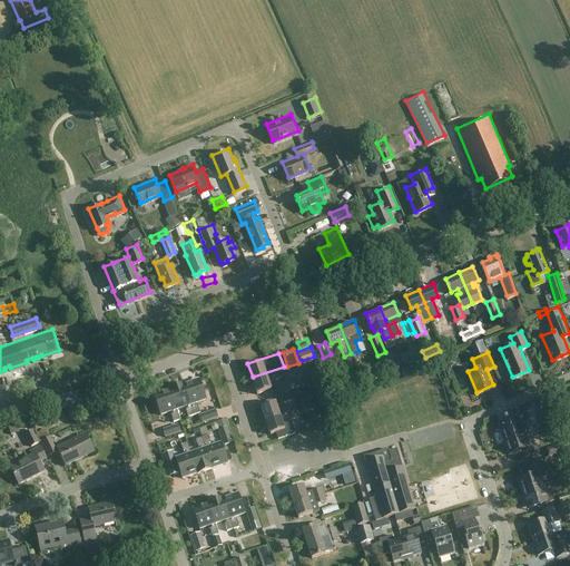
[(292,376),(302,370),(298,363),(288,369),(292,376)]
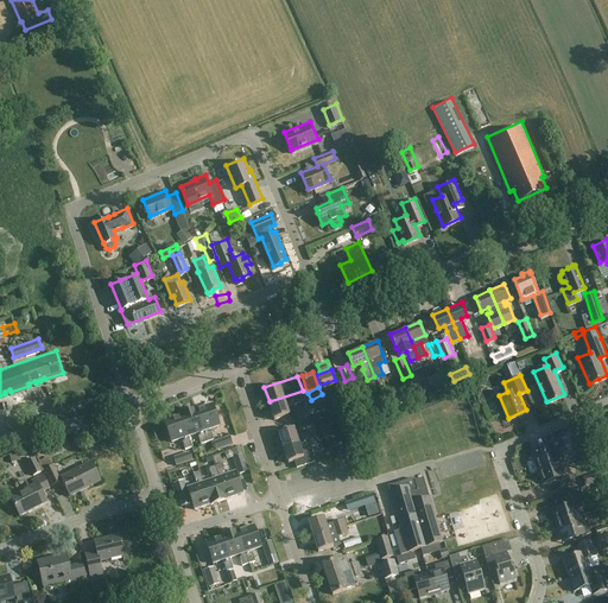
[(405,389),(398,393),(400,400),(407,397),(405,389)]
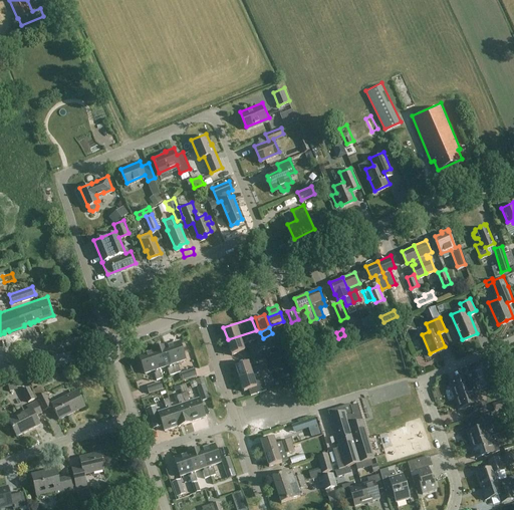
[(258,336),(256,330),(228,339),(232,352),(244,348),(242,342),(258,336)]
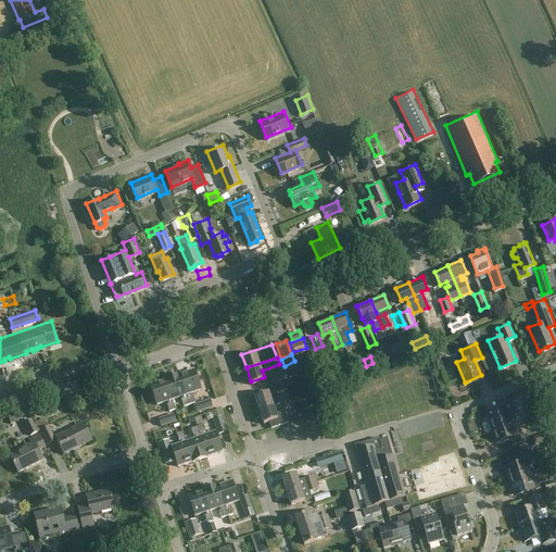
[(295,373),(293,365),(268,374),(272,380),(283,377),(295,373)]
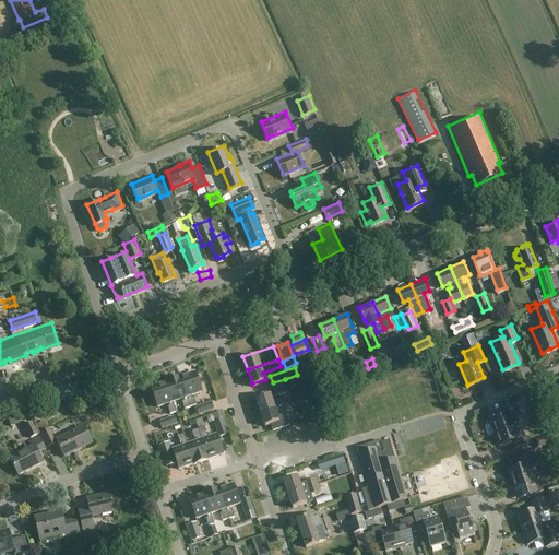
[(180,374),(190,403),(197,402),(193,394),(192,394),(191,392),(202,388),(194,368),(180,374)]
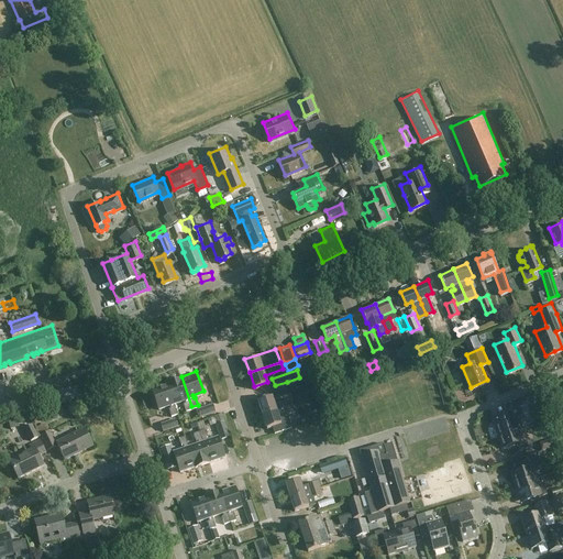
[(317,373),(312,374),(316,387),(315,387),(316,394),(322,393),(317,373)]
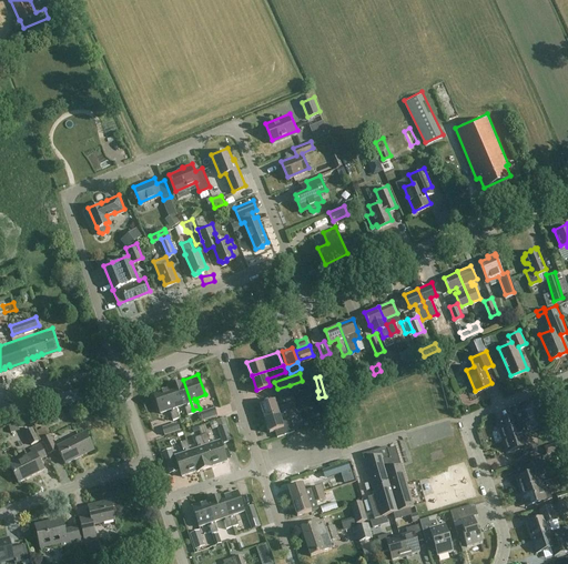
[(169,385),(175,404),(185,401),(186,404),(185,404),(188,412),(193,410),(183,380),(183,379),(168,384),(168,385),(169,385)]
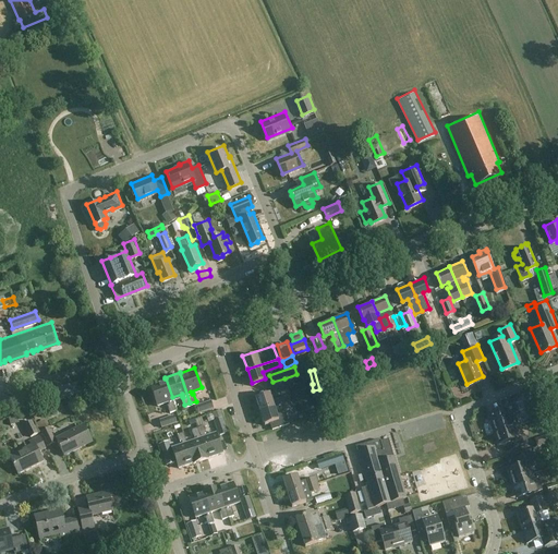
[(166,378),(165,378),(150,383),(157,402),(168,399),(169,401),(167,402),(170,410),(176,408),(172,397),(166,378)]
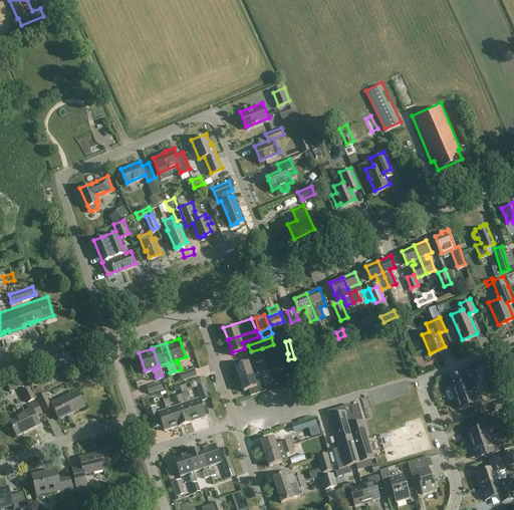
[(262,348),(251,351),(253,358),(264,354),(262,348)]
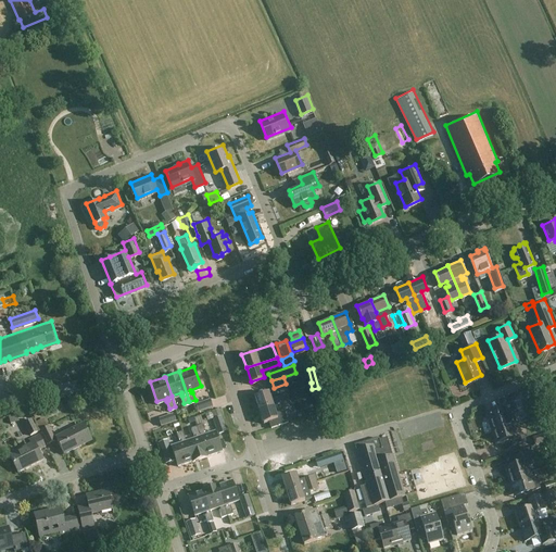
[(531,385),(523,388),(533,414),(541,412),(531,385)]
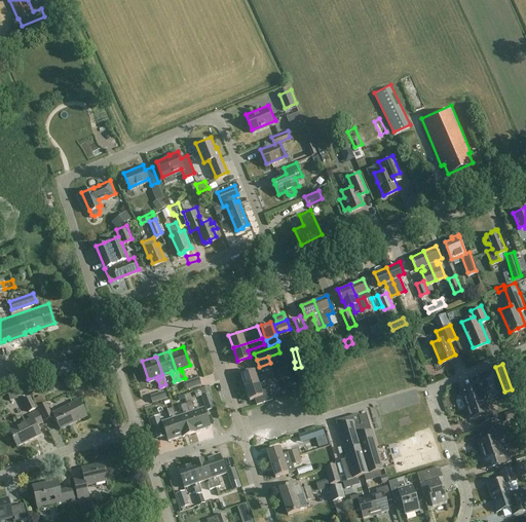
[(246,385),(274,376),(272,370),(256,375),(254,368),(241,373),(246,385)]
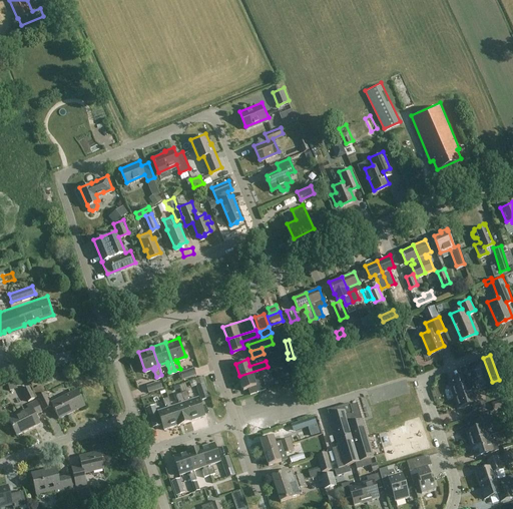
[(195,372),(193,366),(180,370),(182,377),(195,372)]
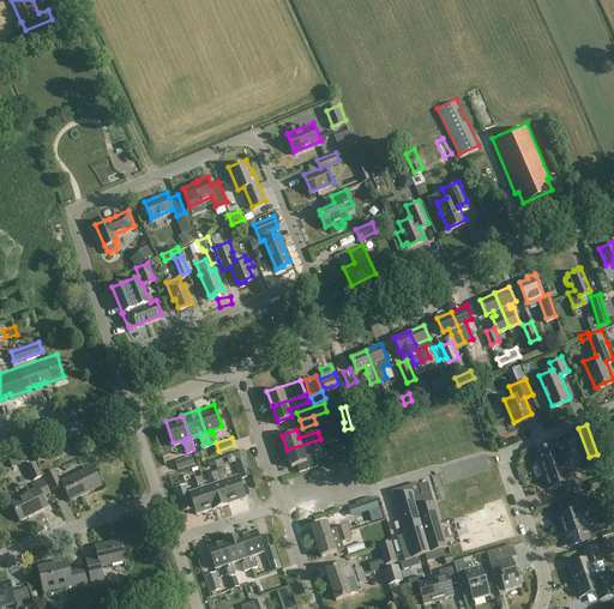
[(321,446),(320,439),(287,450),(292,464),(296,463),(299,470),(318,464),(313,448),(321,446)]
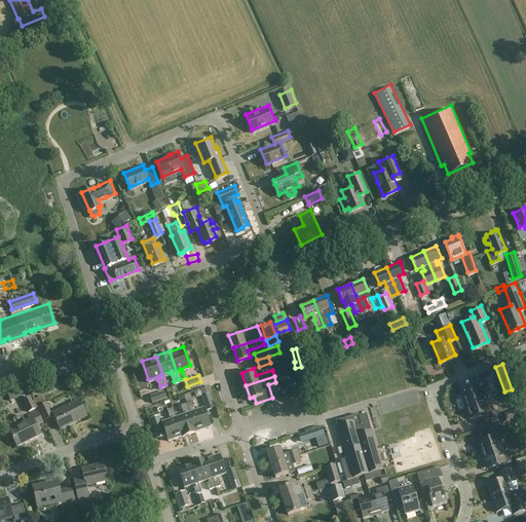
[(486,379),(474,383),(460,387),(466,405),(484,400),(484,399),(489,398),(485,386),(488,385),(486,379)]
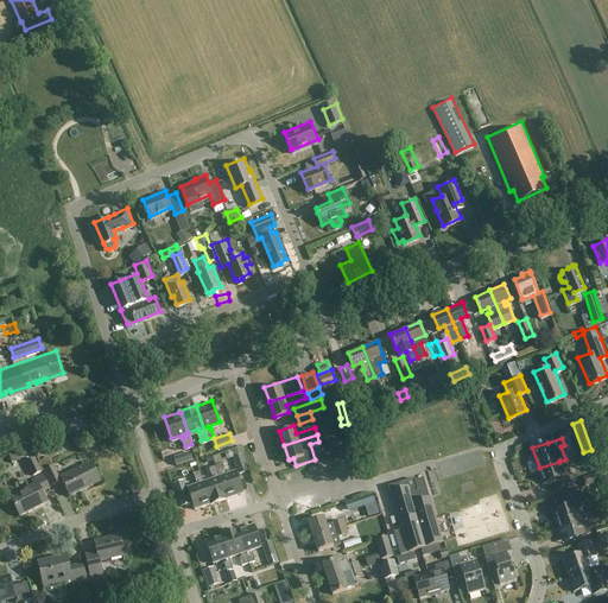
[(247,468),(242,451),(239,444),(233,446),(235,454),(233,455),(239,470),(247,468)]
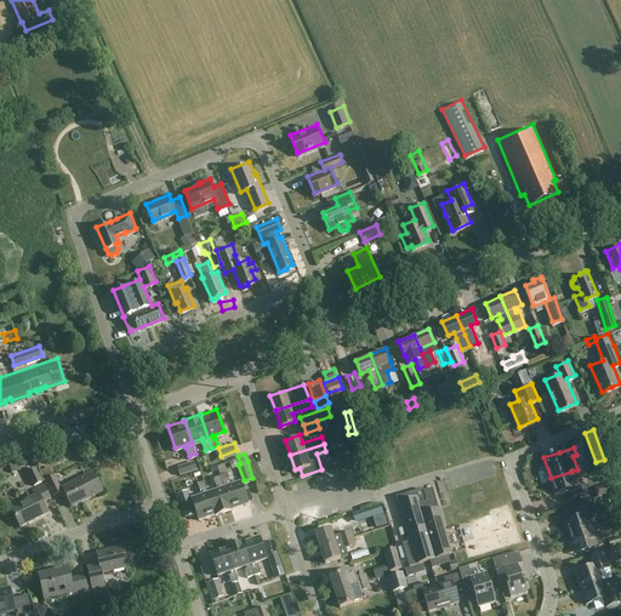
[(197,467),(193,458),(177,463),(180,472),(197,467)]
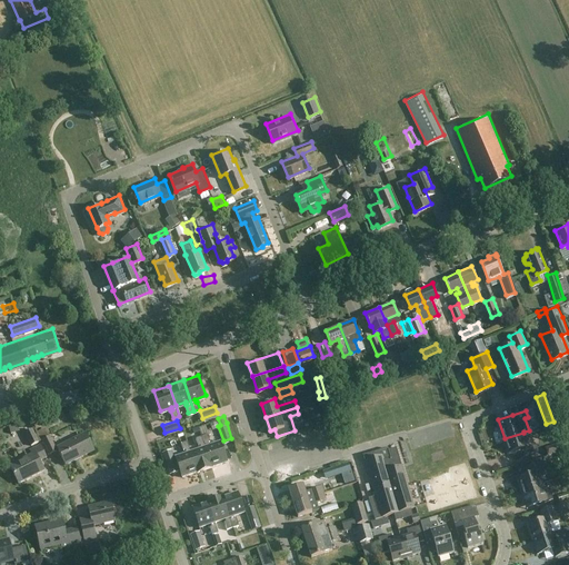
[(38,432),(37,433),(40,437),(41,437),(49,450),(57,447),(46,424),(37,428),(38,432)]
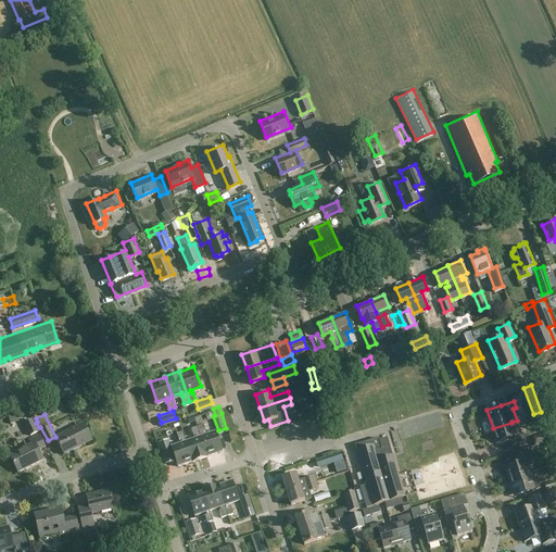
[(30,431),(39,427),(36,423),(35,423),(32,416),(25,419),(30,431)]
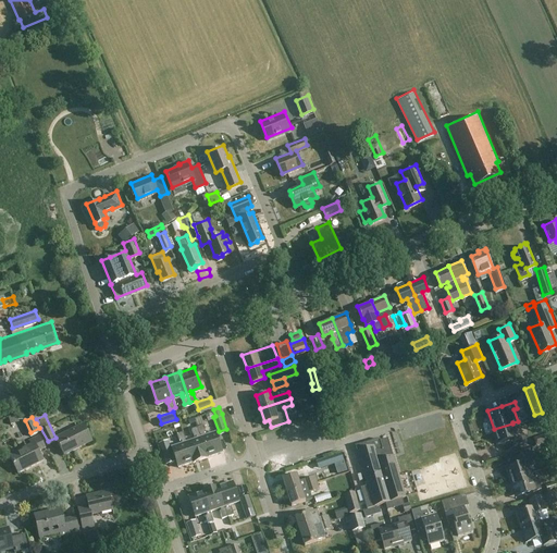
[(56,435),(64,451),(91,438),(84,421),(56,435)]
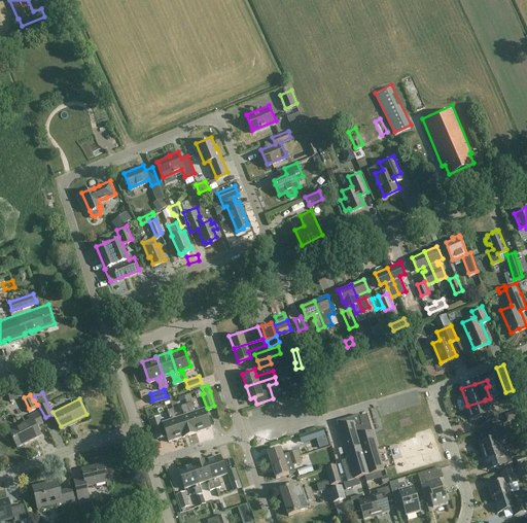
[(196,429),(197,429),(210,424),(204,406),(194,410),(192,407),(195,407),(191,399),(186,402),(196,429)]
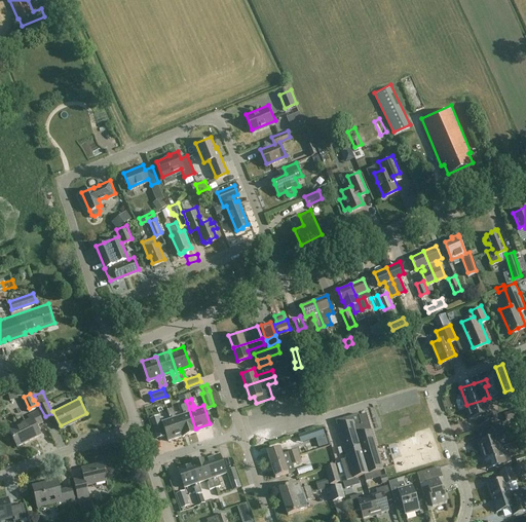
[(488,411),(484,400),(466,405),(471,417),(484,412),(486,418),(498,414),(496,408),(488,411)]
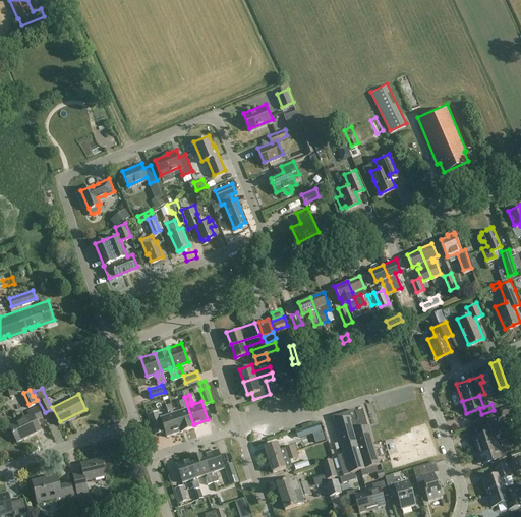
[(184,407),(174,411),(180,428),(180,429),(194,424),(193,424),(184,397),(179,398),(181,405),(183,405),(184,407)]
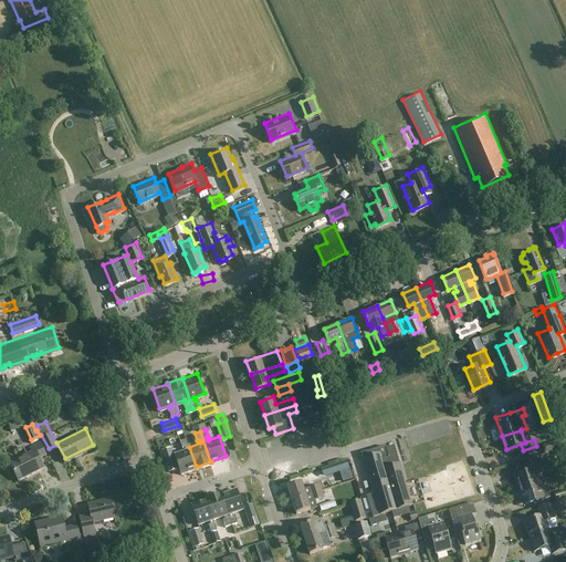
[(189,447),(186,436),(180,438),(182,446),(185,445),(185,448),(175,451),(181,471),(196,467),(196,466),(189,447)]
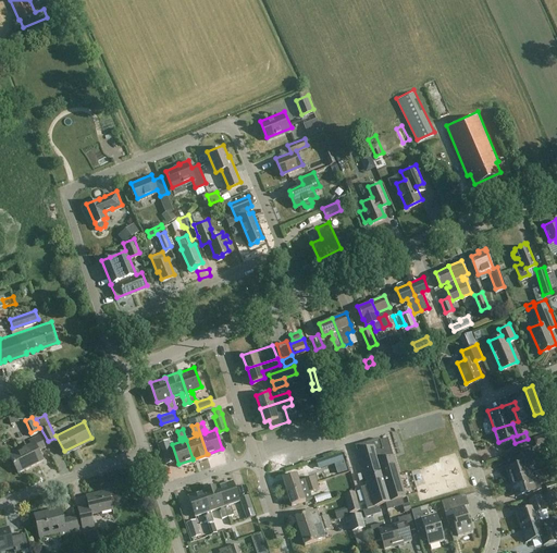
[(533,434),(536,443),(548,439),(546,430),(533,434)]
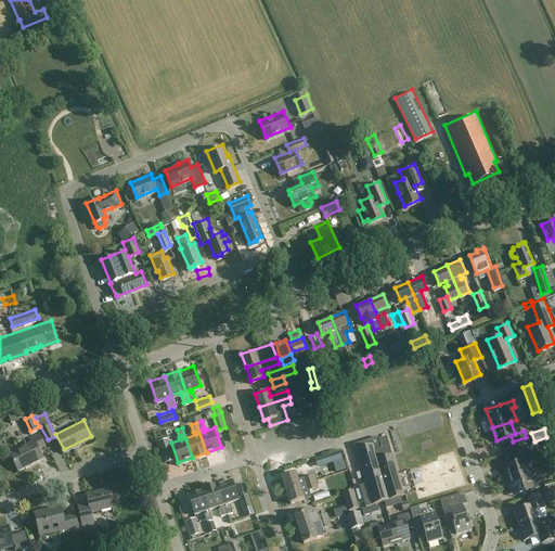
[(33,431),(22,436),(25,443),(9,450),(18,469),(42,457),(38,447),(44,444),(39,432),(34,434),(33,431)]
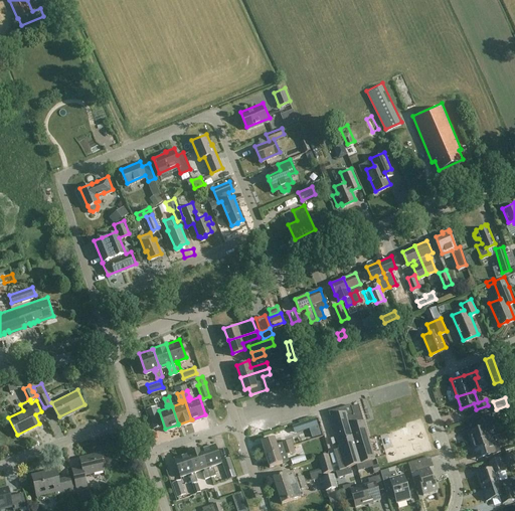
[(333,448),(339,467),(374,457),(374,455),(368,436),(363,418),(362,419),(359,409),(353,411),(351,404),(351,403),(351,402),(328,408),(329,409),(340,446),(333,448)]
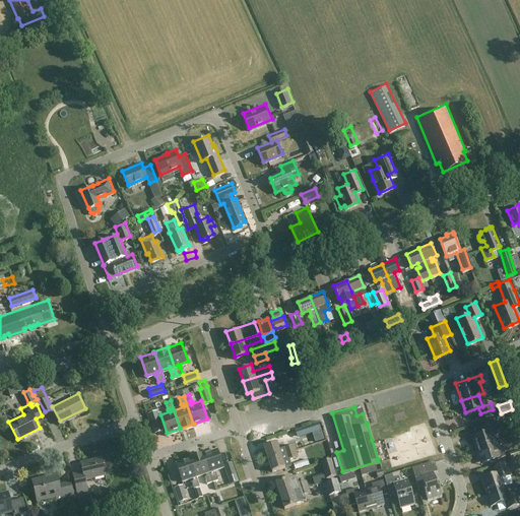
[(156,408),(148,411),(154,431),(163,428),(156,408)]
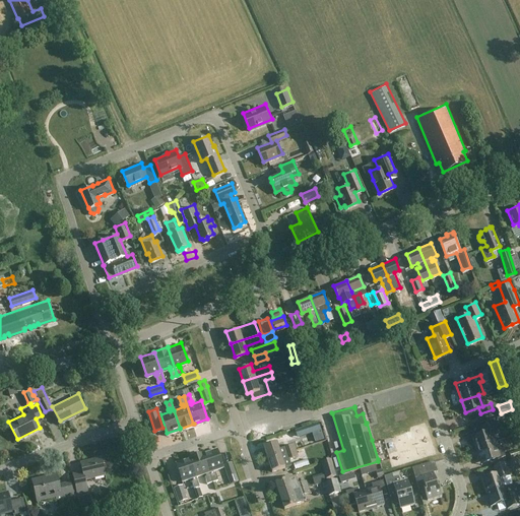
[(472,435),(476,445),(495,439),(493,433),(498,432),(495,421),(482,425),(484,431),(472,435)]
